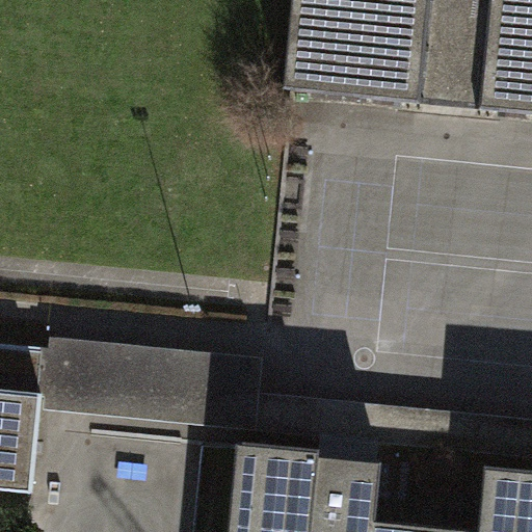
[(531,0),(292,0),(284,91),(295,92),(531,115),(531,0)]
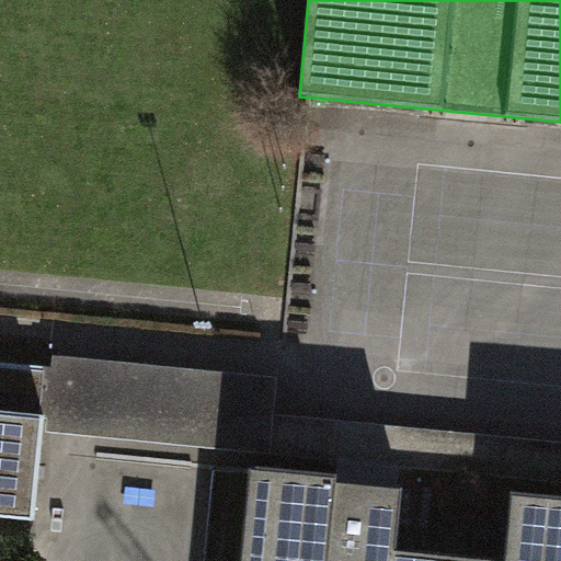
[(47,369),(42,433),(560,483),(560,443),(279,415),(284,379),(54,357),(53,368),(47,369)]
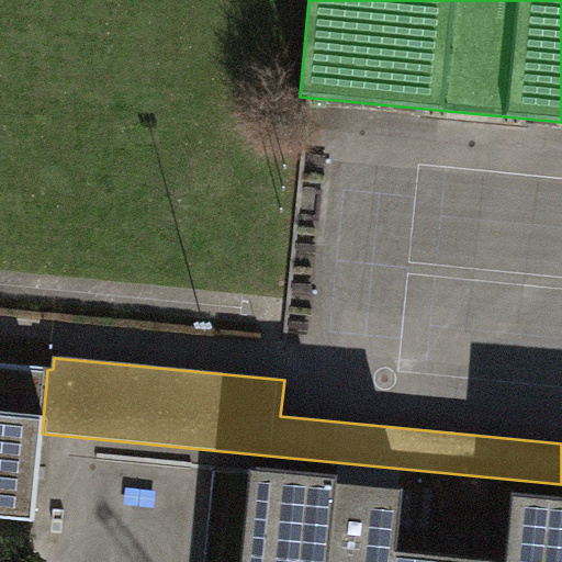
[(0,512),(33,516),(42,434),(47,370),(0,364),(0,512)]
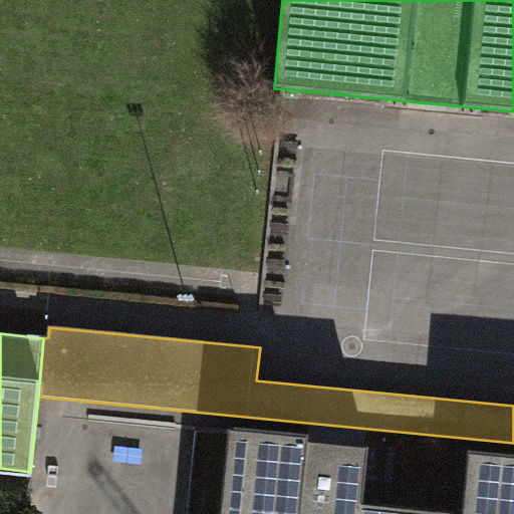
[(308,435),(235,428),(226,513),(360,513),(361,503),(367,447),(308,441),(308,435)]
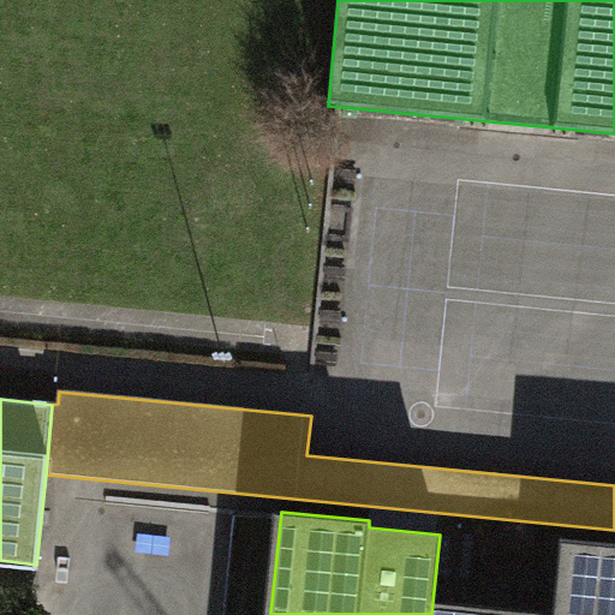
[(614,614),(614,544),(560,539),(553,614),(614,614)]
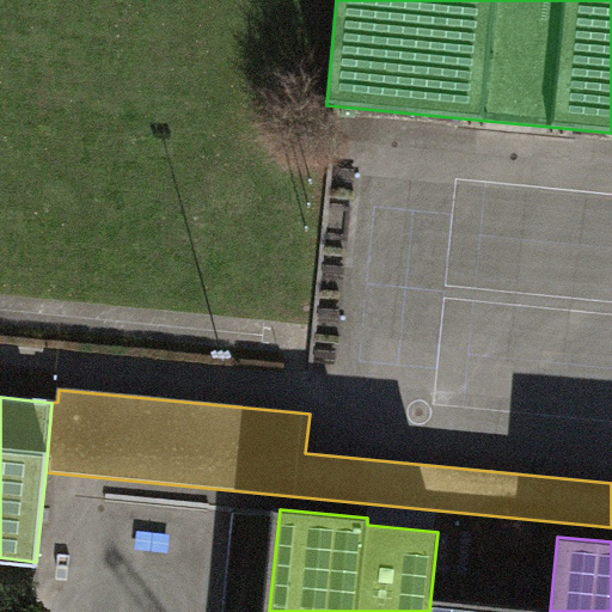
[(550,611),(430,599),(429,611),(550,611)]
